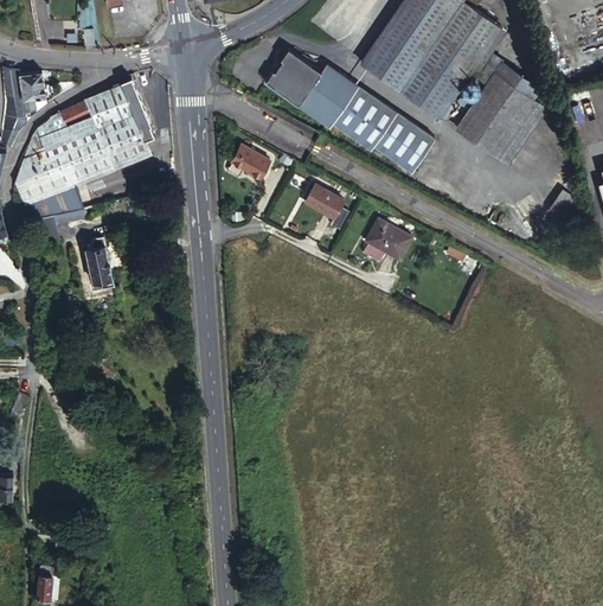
[(102,0),(103,11),(117,7),(116,0),(102,0)]
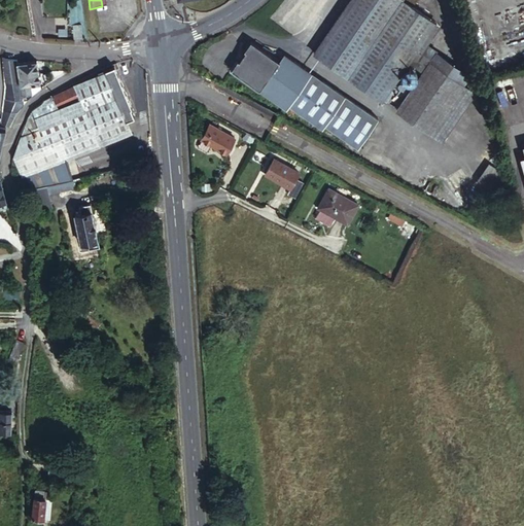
[(352,0),(313,57),(381,103),(407,66),(422,76),(395,113),(440,145),(473,98),(461,90),(467,80),(434,58),(430,64),(416,54),(420,47),(433,27),(400,3),(402,0),(352,0)]
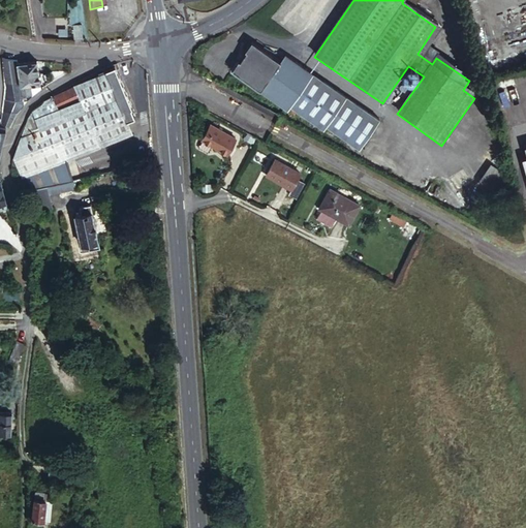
[(70,30),(71,41),(79,40),(76,29),(70,30)]
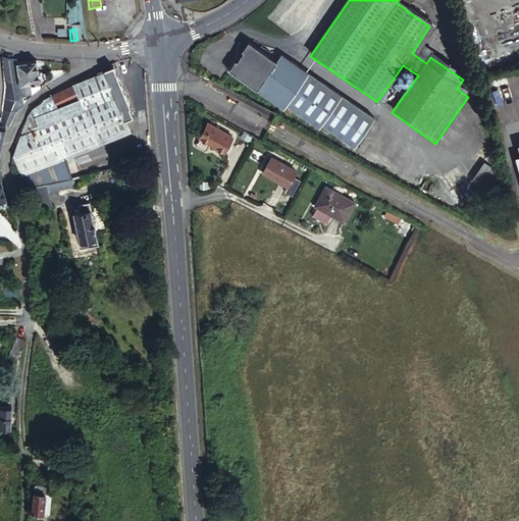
[(234,62),(227,71),(256,92),(255,93),(282,112),(284,108),(318,131),(320,127),(353,150),(372,121),(279,57),(275,63),(247,44),(241,53),(242,54),(236,63),(234,62)]
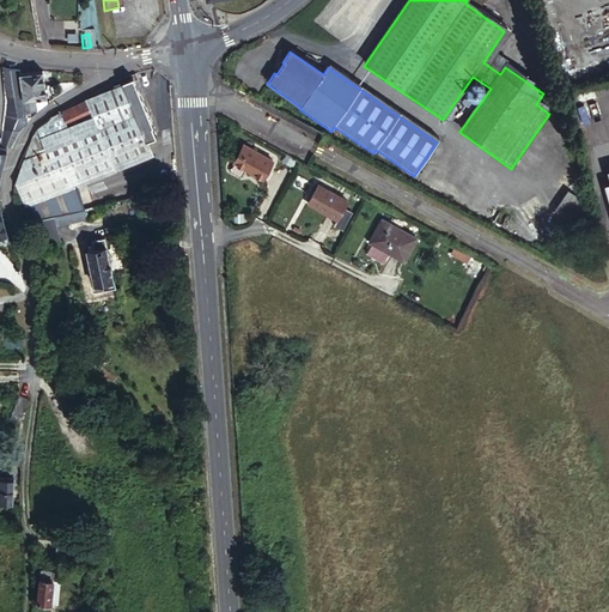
[(483,62),(500,74),(505,67),(488,55),(483,62)]
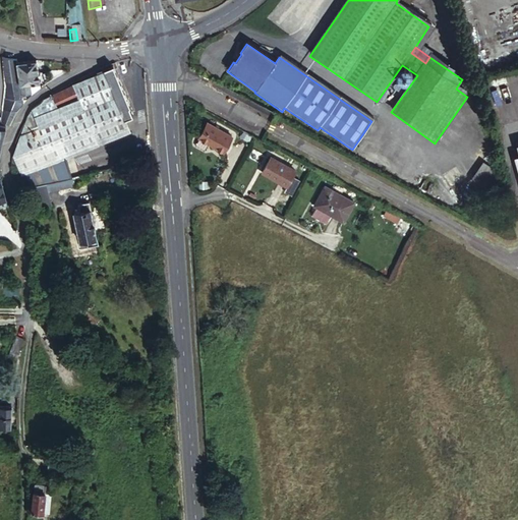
[(14,61),(0,60),(0,71),(1,82),(3,82),(9,82),(9,75),(22,71),(35,70),(34,60),(24,61),(14,64),(14,61)]
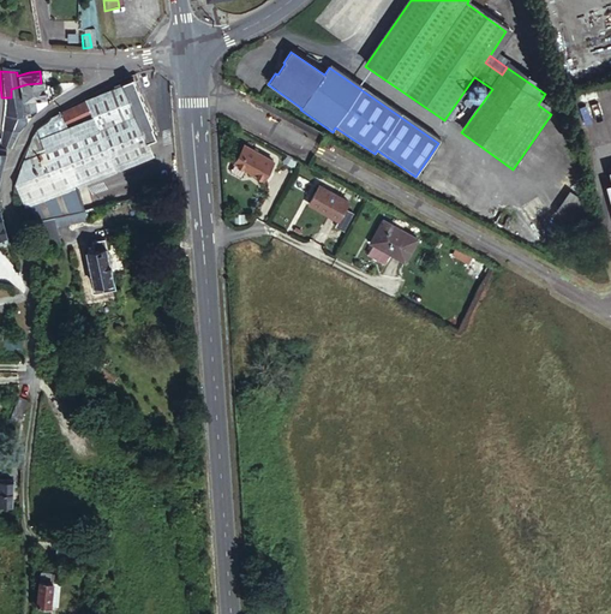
[(24,212),(27,219),(33,219),(35,218),(43,216),(53,215),(65,213),(76,210),(83,209),(79,188),(151,156),(148,147),(157,143),(132,79),(113,87),(114,90),(100,96),(93,99),(90,100),(88,101),(85,102),(82,103),(78,105),(70,109),(66,112),(64,113),(61,114),(58,115),(57,117),(55,118),(54,118),(53,118),(52,119),(51,120),(49,121),(48,123),(47,124),(45,125),(43,126),(41,129),(39,130),(37,131),(36,131),(33,136),(31,138),(31,142),(28,149),(25,155),(23,161),(21,167),(19,170),(18,172),(18,174),(17,177),(16,178),(13,186),(17,194),(21,203),(24,212)]
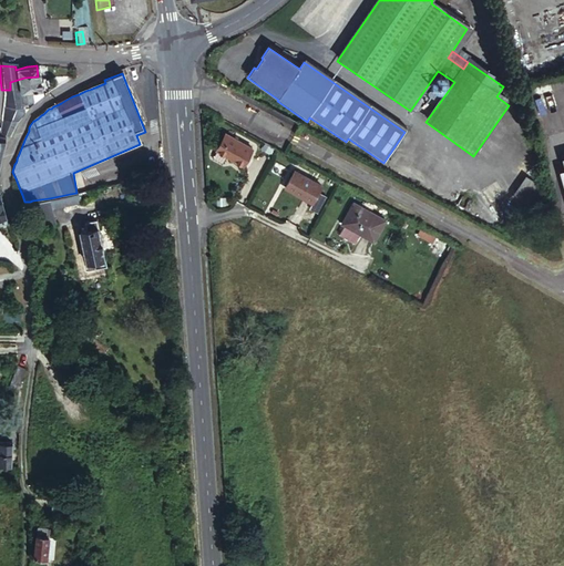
[(3,90),(1,90),(1,98),(0,109),(0,120),(17,117),(17,116),(20,115),(26,110),(27,109),(18,107),(18,102),(29,101),(28,92),(39,90),(38,76),(24,78),(10,82),(10,90),(3,90)]
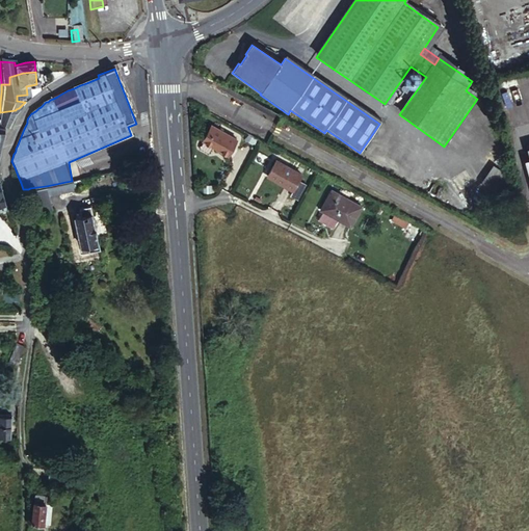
[(36,93),(36,84),(26,86),(27,95),(27,99),(30,98),(31,96),(34,94),(36,93)]
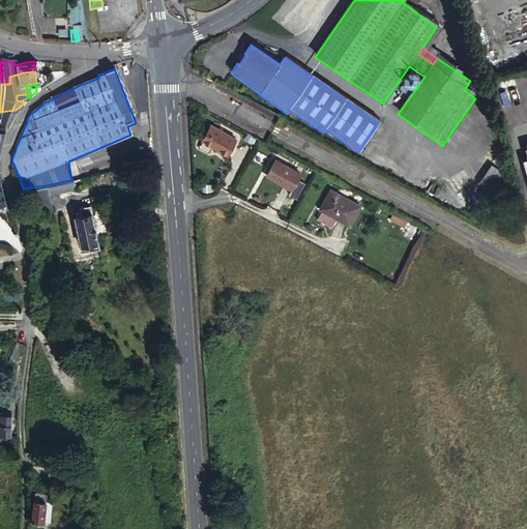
[(0,122),(8,124),(12,117),(16,110),(0,112),(0,122)]
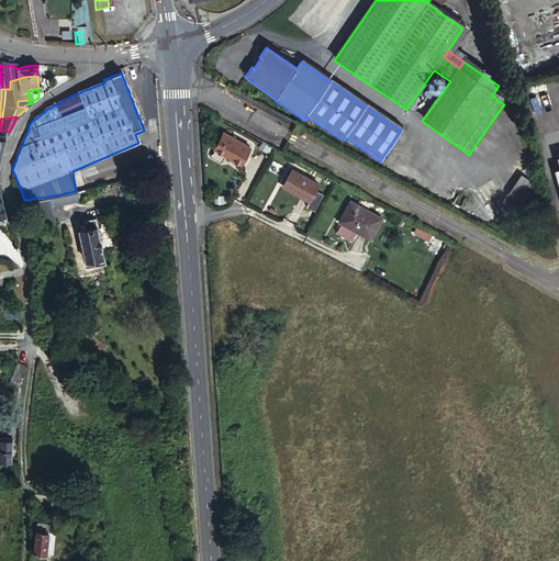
[(249,150),(223,135),(214,152),(241,166),(249,150)]
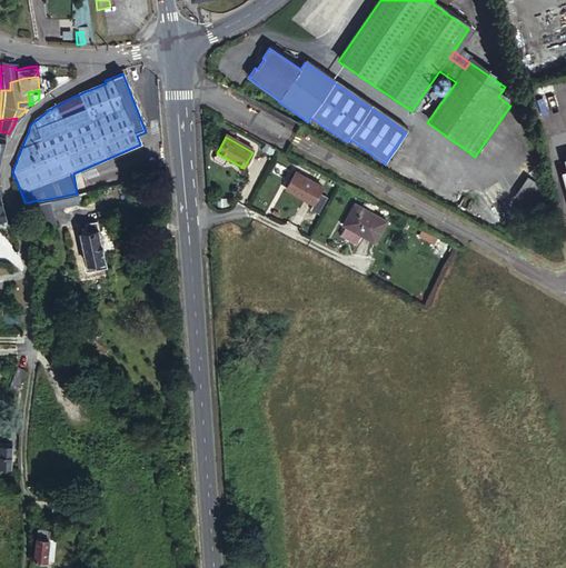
[(535,183),(520,173),(509,189),(515,193),(513,196),(522,202),(535,183)]
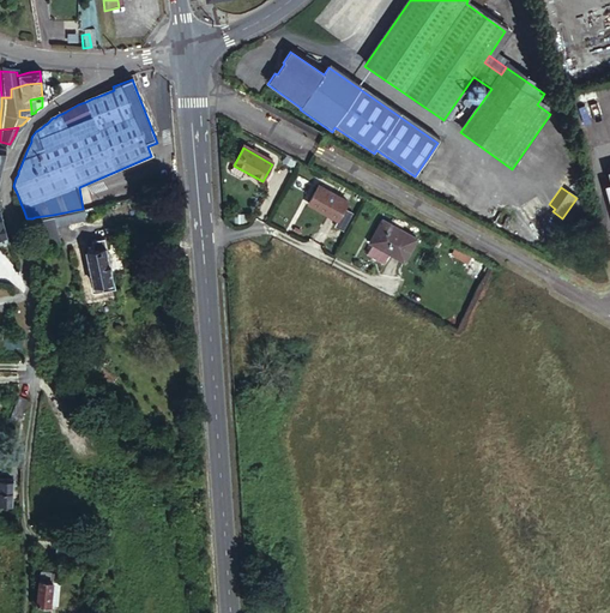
[(346,204),(318,190),(309,205),(337,221),(346,204)]
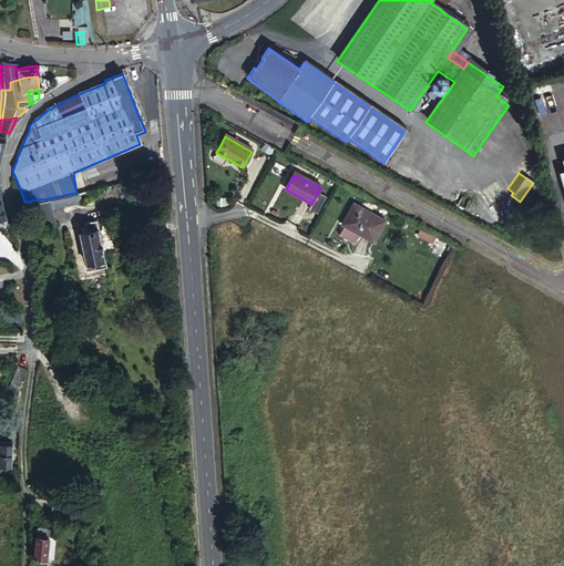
[(79,204),(77,193),(70,194),(60,196),(62,207),(79,204)]
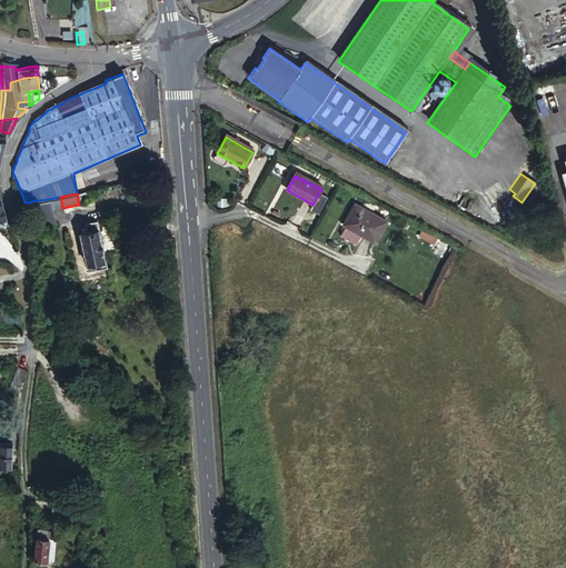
[(62,208),(60,197),(49,199),(51,210),(62,208)]
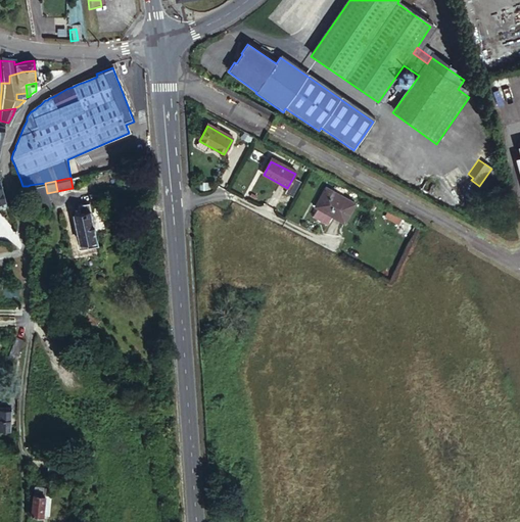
[(37,184),(30,185),(34,209),(50,206),(47,193),(45,183),(37,184)]
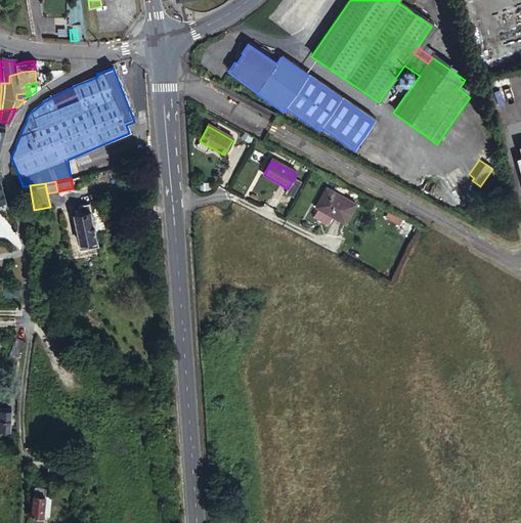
[(353,204),(324,188),(314,208),(343,222),(353,204)]
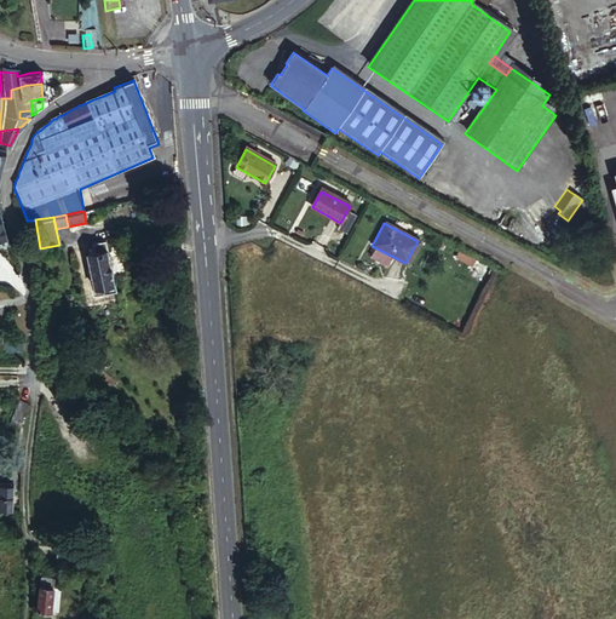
[(115,292),(104,241),(92,244),(93,253),(85,254),(95,297),(115,292)]
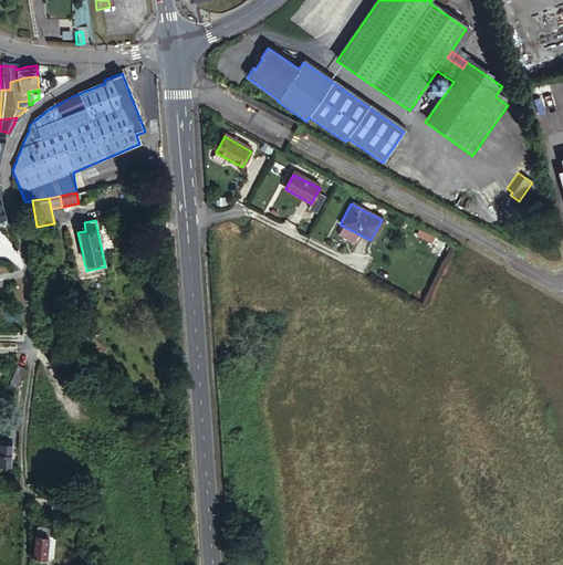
[(0,323),(16,323),(16,314),(0,314),(0,323)]
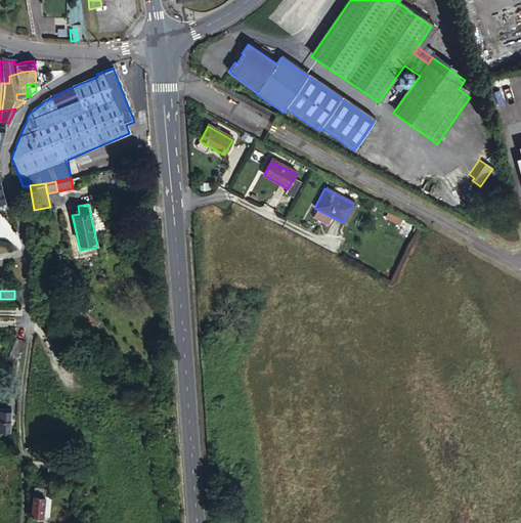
[(22,347),(23,346),(14,341),(8,356),(16,359),(22,347)]
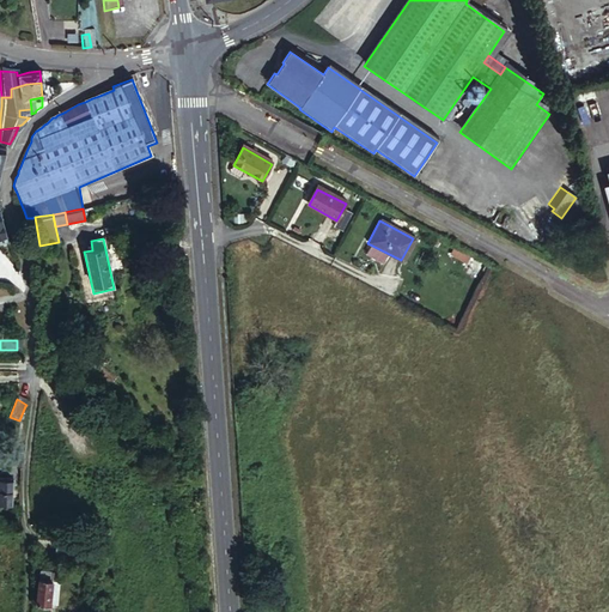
[(58,426),(50,434),(61,444),(69,437),(58,426)]
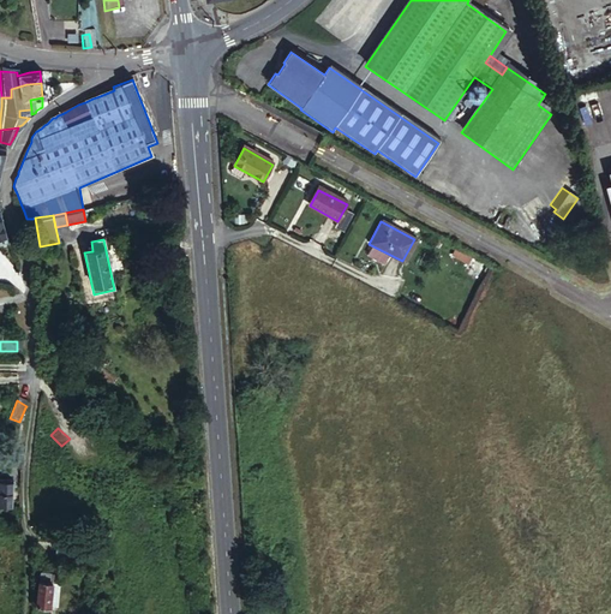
[(0,494),(11,495),(12,482),(0,481),(0,494)]
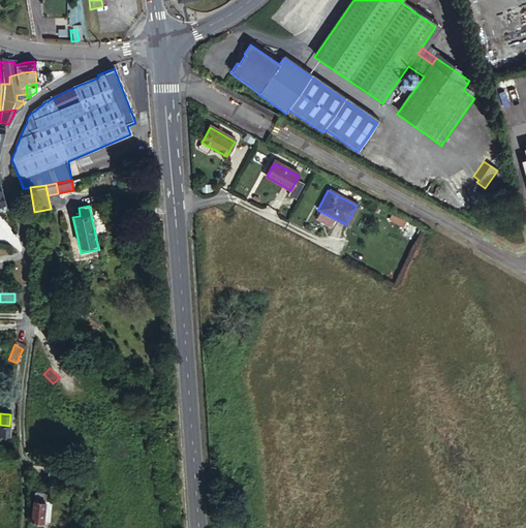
[(9,426),(0,425),(0,435),(9,436),(9,426)]
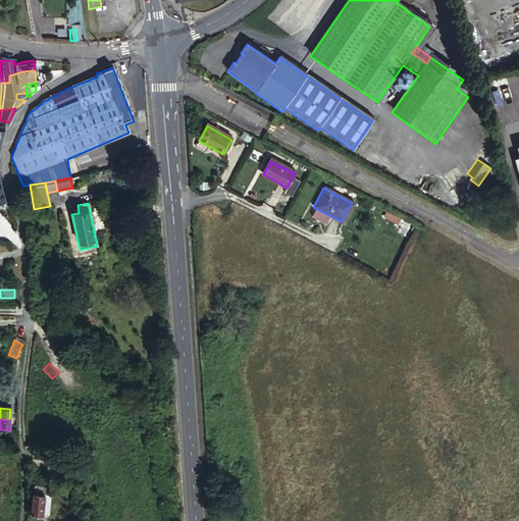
[(59,467),(44,467),(43,476),(58,477),(59,467)]
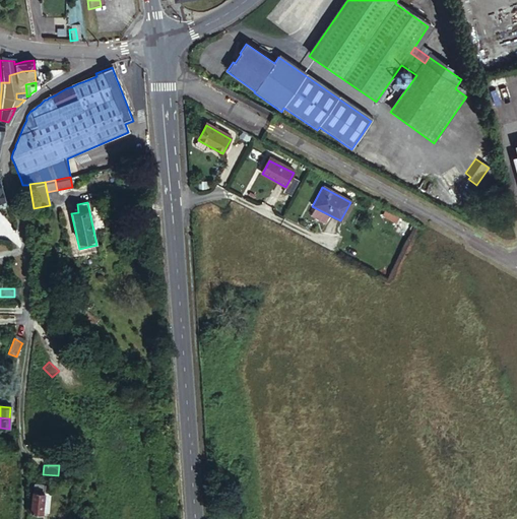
[(49,513),(51,493),(45,492),(46,485),(34,483),(30,511),(49,513)]
